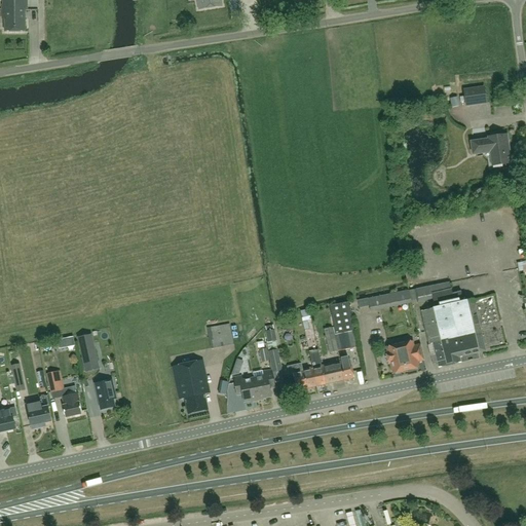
[(2,0),(2,5),(1,5),(1,20),(4,20),(4,32),(25,32),(25,12),(28,12),(28,0),(2,0)]
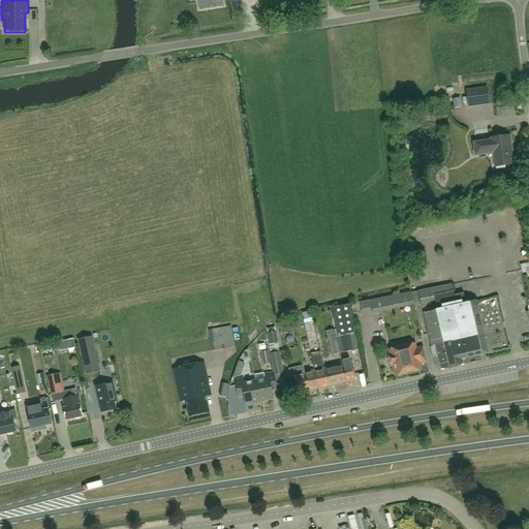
[(198,0),(200,9),(223,6),(221,0),(198,0)]
